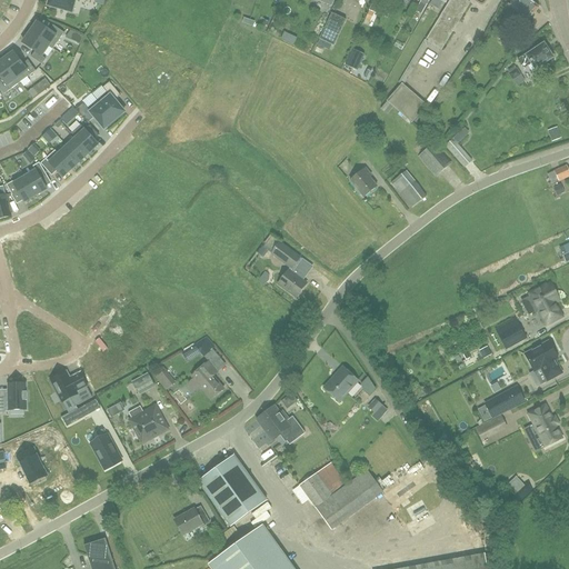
[(49,0),(48,7),(72,13),(76,0),(49,0)]
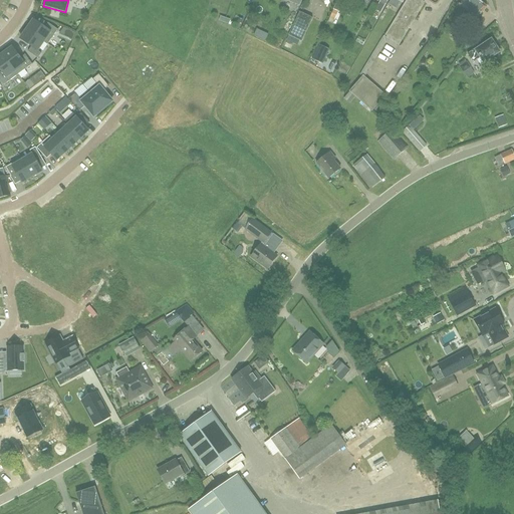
[(77,7),(86,10),(88,3),(79,0),(77,7)]
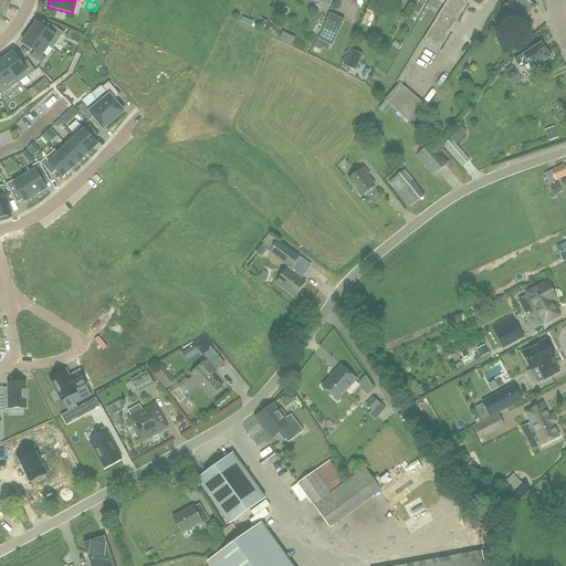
[(380,1),(377,0),(373,0),(368,10),(375,13),(380,1)]
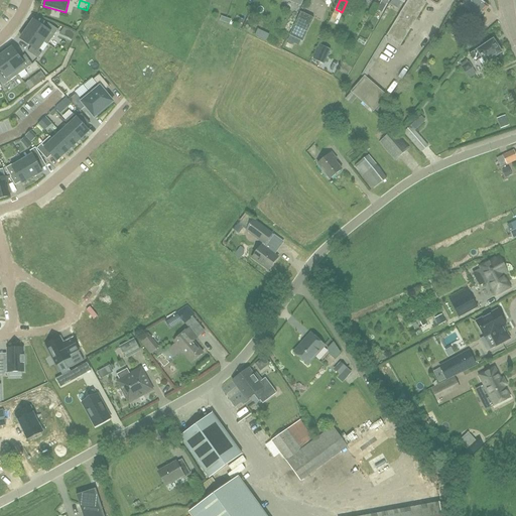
[(382,0),(377,9),(383,12),(389,0),(382,0)]
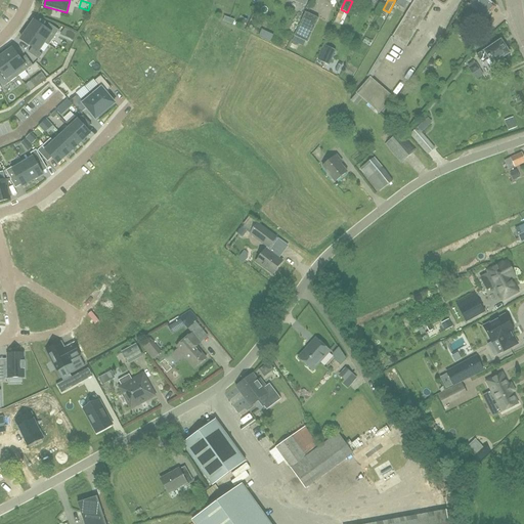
[(406,46),(433,3),(427,0),(415,0),(392,38),(406,46)]
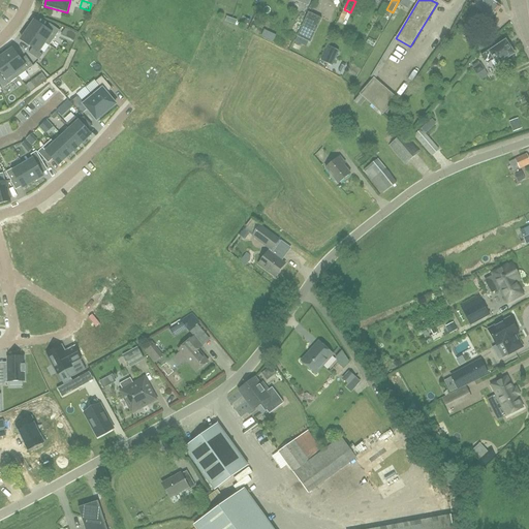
[(407,9),(412,2),(414,3),(415,0),(402,0),(400,4),(407,9)]
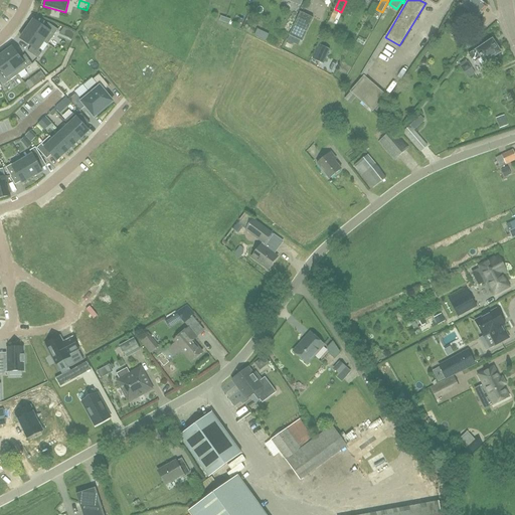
[(477,19),(488,7),(479,0),(465,0),(461,5),(460,4),(459,5),(462,7),(462,6),(464,8),(455,19),(460,23),(470,13),(477,19)]
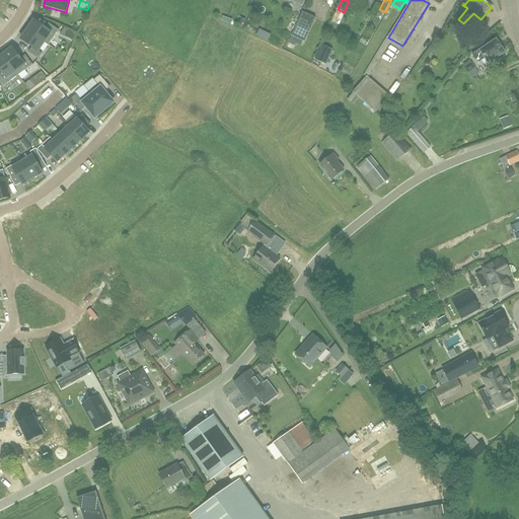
[(303,12),(293,36),(306,43),(316,19),(303,12)]
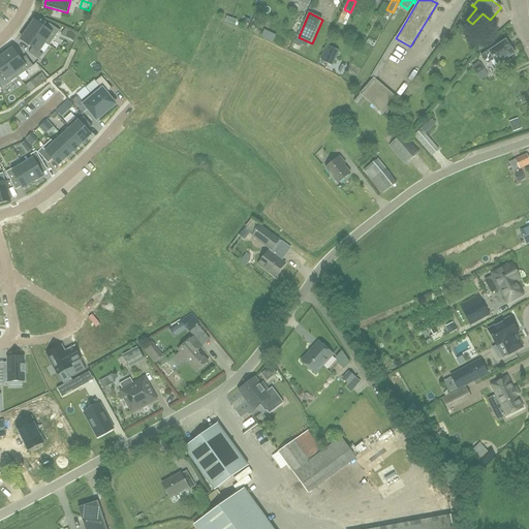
[(35,22),(28,31),(45,43),(49,47),(60,31),(50,24),(49,26),(47,29),(35,22)]
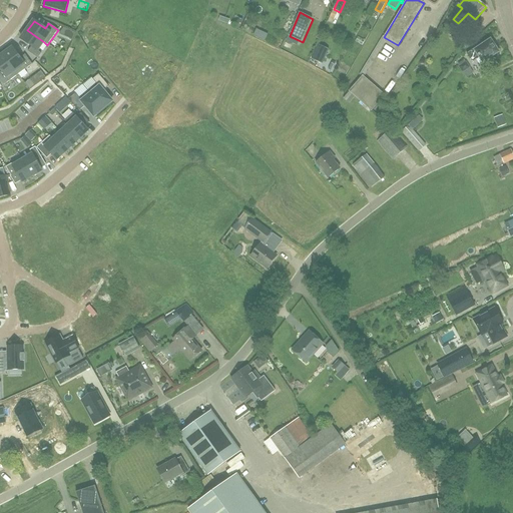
[(59,34),(73,39),(76,32),(64,27),(59,34)]
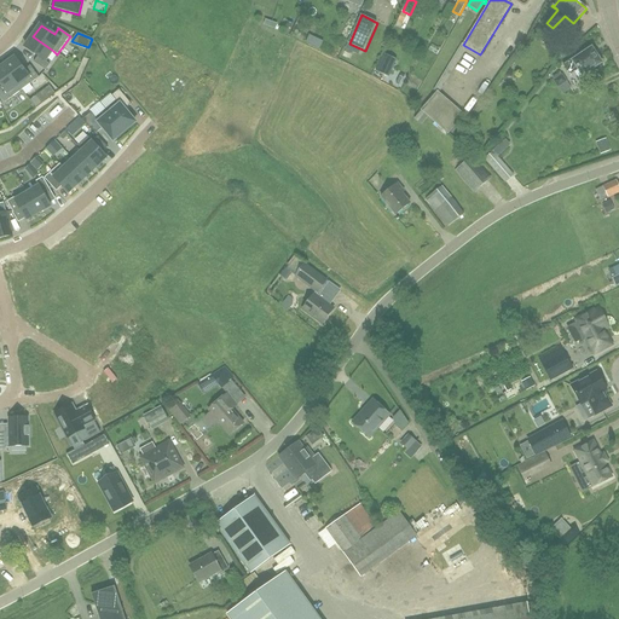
[(562,58),(580,41),(574,34),(556,51),(562,58)]
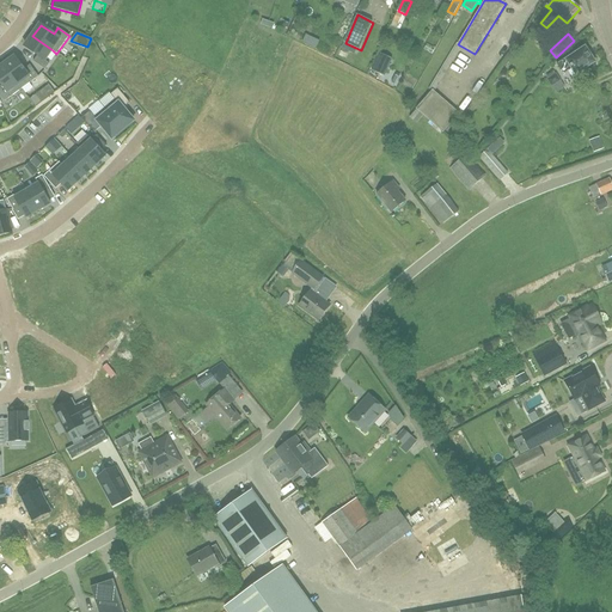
[(306,35),(303,43),(316,49),(319,41),(306,35)]
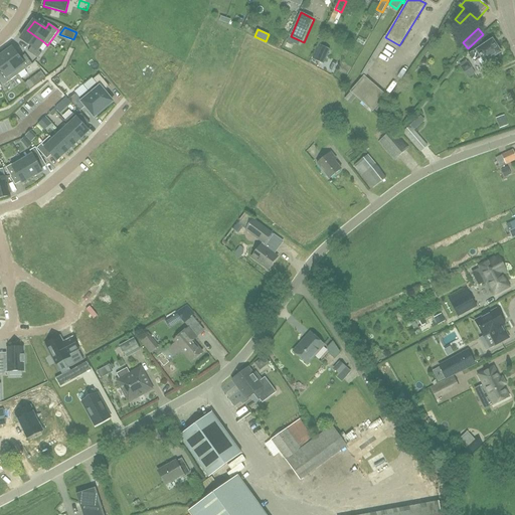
[(37,51),(44,42),(27,30),(21,40),(31,47),(28,52),(38,59),(41,54),(37,51)]
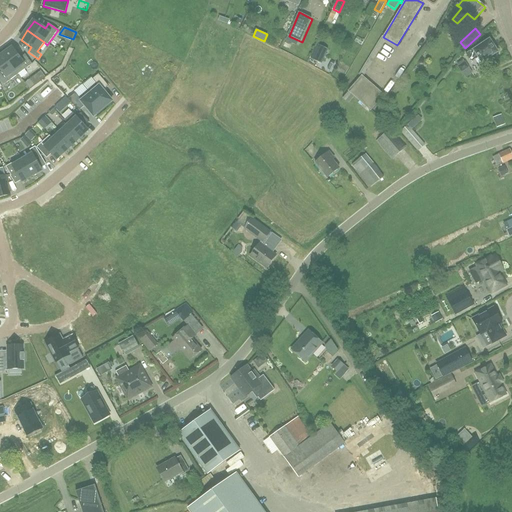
[(489,40),(479,46),(478,44),(465,53),(471,62),(478,57),(483,63),(489,59),(488,57),(497,51),(496,51),(498,50),(494,43),(492,45),(489,40)]
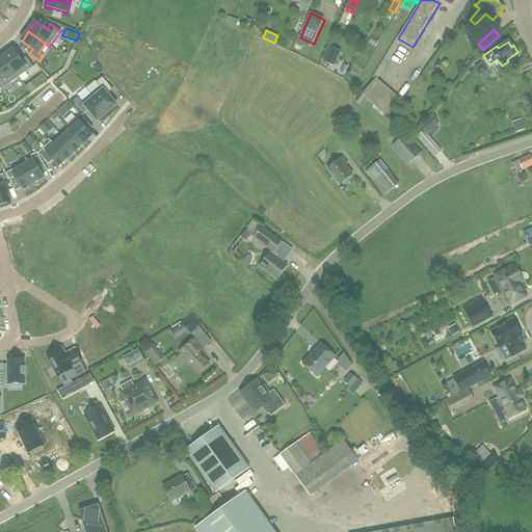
[(26,57),(21,60),(14,50),(3,57),(19,78),(33,67),(26,57)]
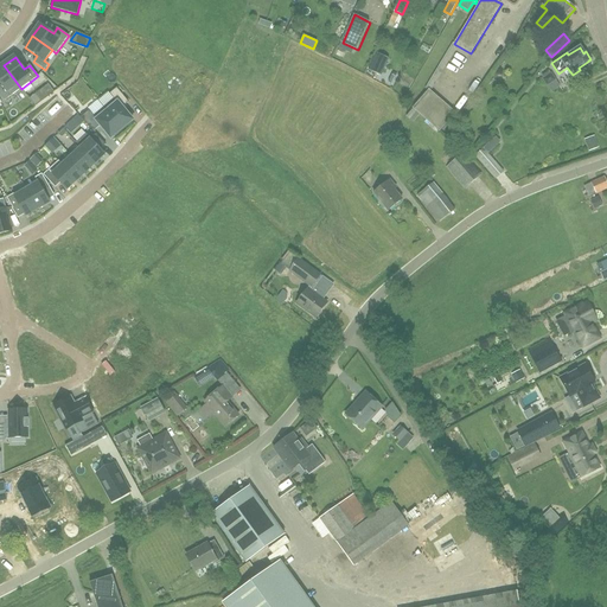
[(0,66),(0,82),(2,85),(0,87),(0,95),(5,101),(21,89),(4,65),(0,66)]
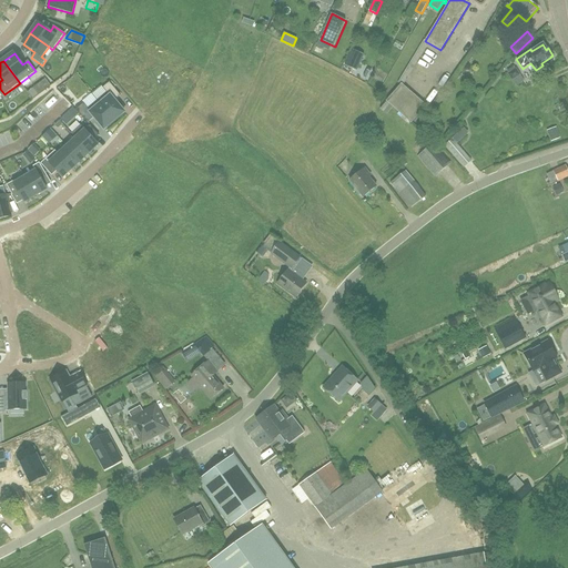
[(507,74),(511,81),(520,75),(516,69),(507,74)]
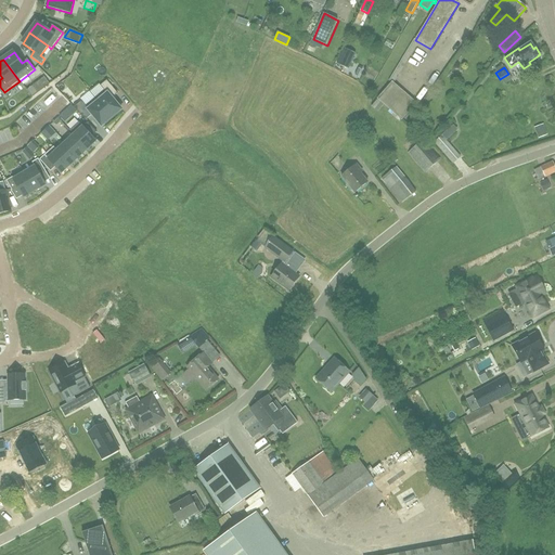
[(100,86),(104,91),(95,99),(112,118),(121,110),(112,99),(118,93),(106,80),(100,86)]
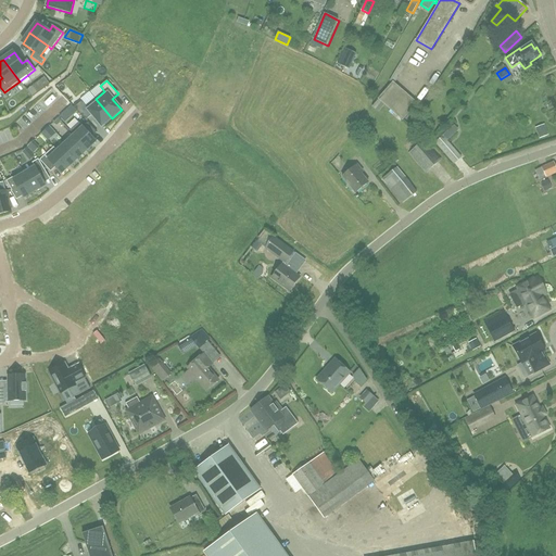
[(393,83),(379,99),(403,119),(417,104),(393,83)]
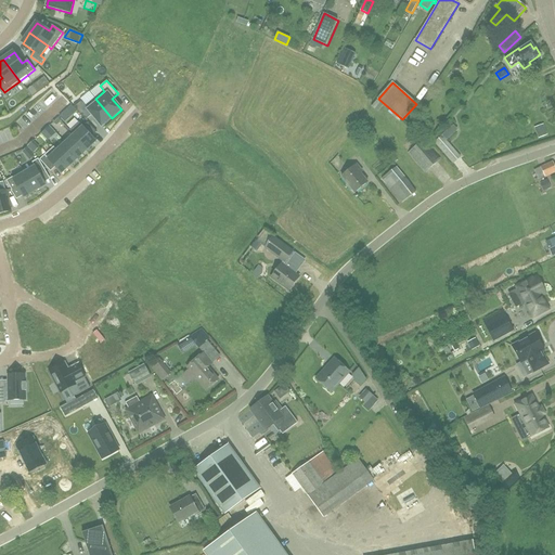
[(426,84),(420,93),(424,97),(431,88),(426,84)]
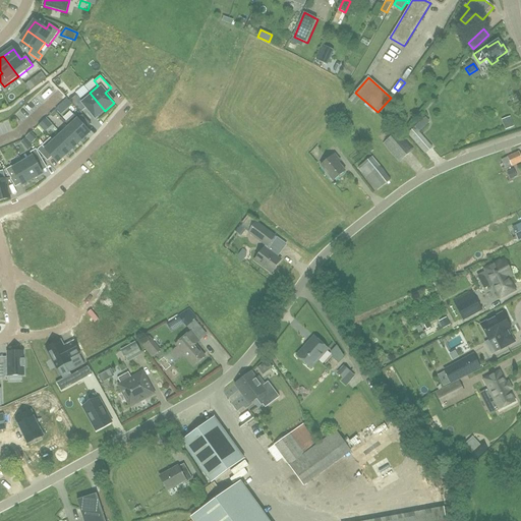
[(105,111),(90,93),(80,100),(76,95),(69,101),(80,113),(87,108),(96,119),(105,111)]
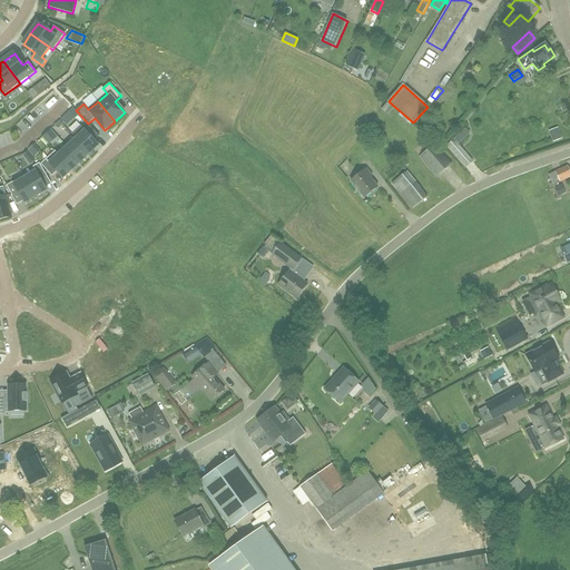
[(80,126),(71,134),(76,139),(89,154),(94,150),(99,145),(95,140),(99,136),(90,126),(85,130),(80,126)]
